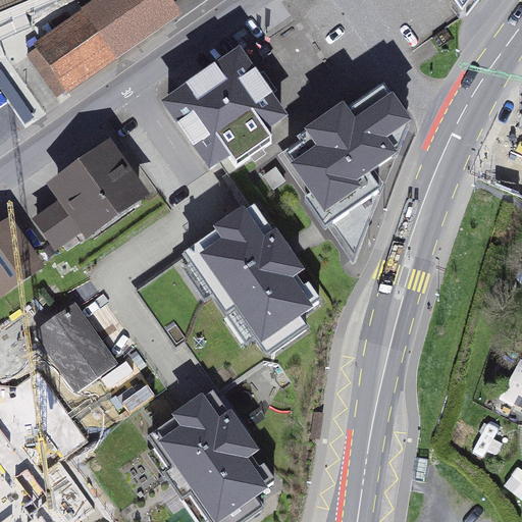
[(96,0),(84,9),(115,54),(180,9),(174,0),(96,0)]
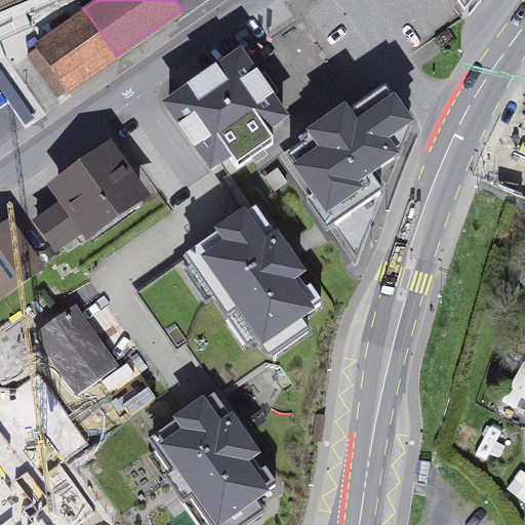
[(82,13),(36,45),(67,89),(113,57),(82,13)]
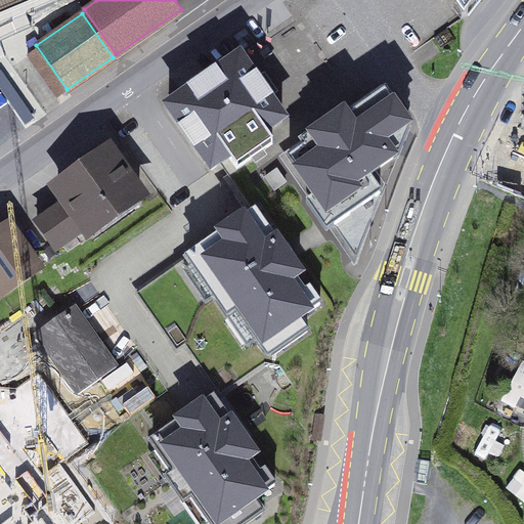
[(163,98),(212,169),(229,157),(237,168),(272,143),(265,133),(290,116),(244,49),(241,45),(178,87),(163,98)]
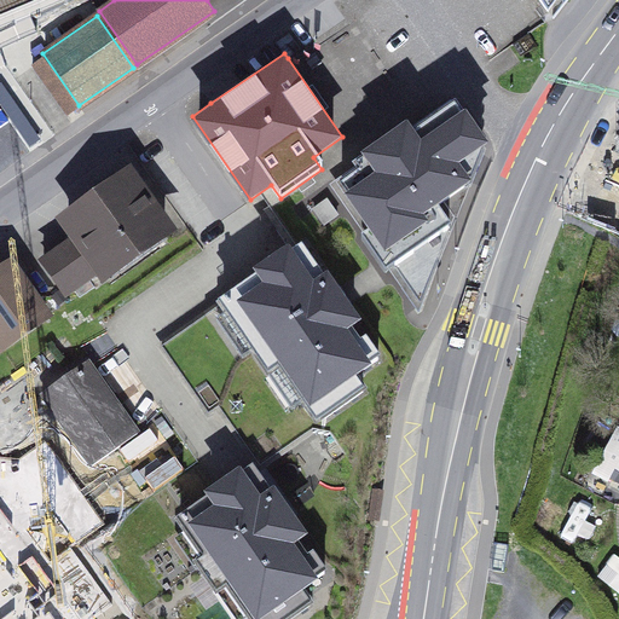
[(368,158),(330,184),(420,313),(487,138),(458,97),(414,128),(406,119),(362,150),(368,158)]
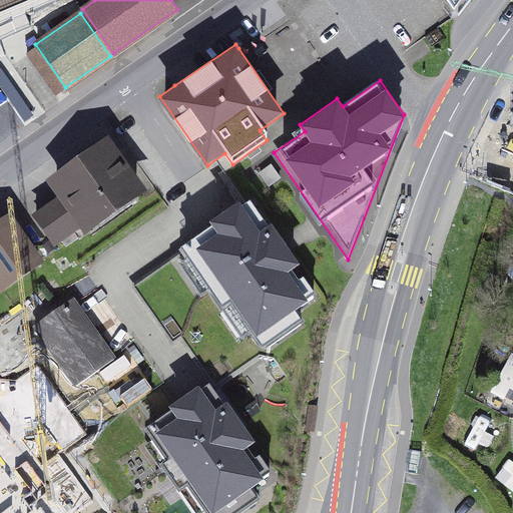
[(149,199),(113,148),(53,190),(63,204),(38,222),(61,254),(87,235),(91,241),(149,199)]
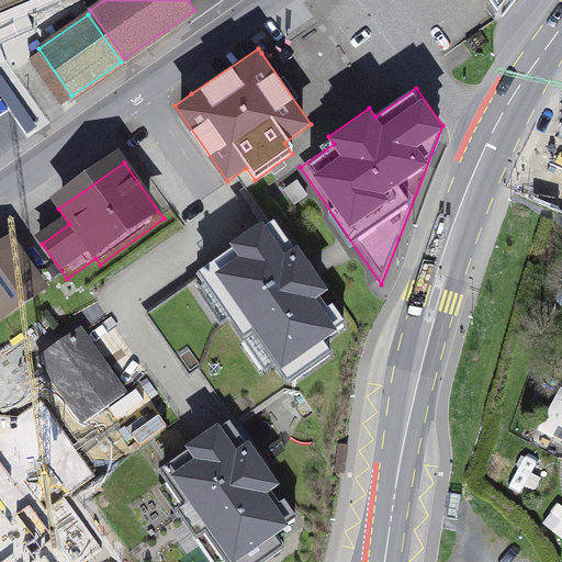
[(357,333),(276,224),(142,324),(188,385),(195,379),(232,427),(357,333)]
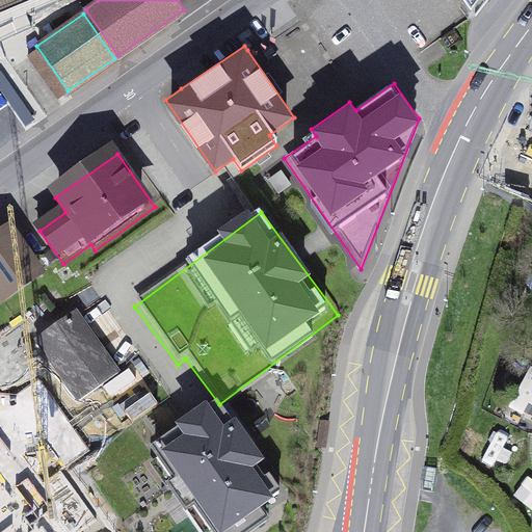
[(4,225),(0,229),(0,306),(42,273),(4,225)]
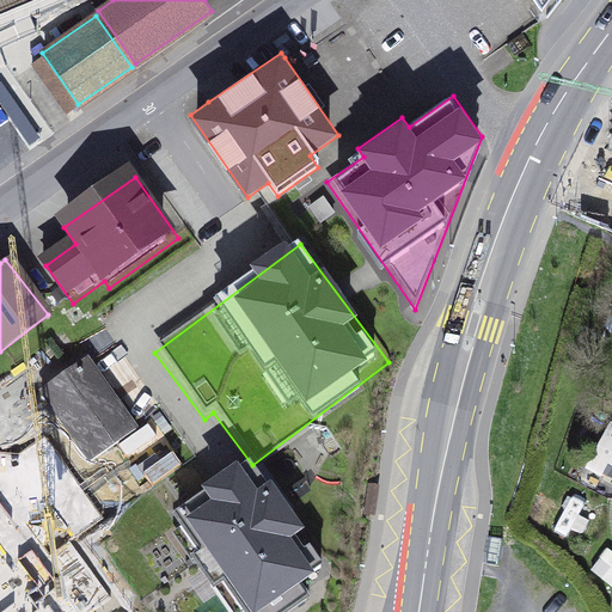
[(85,359),(40,393),(96,466),(141,430),(85,359)]
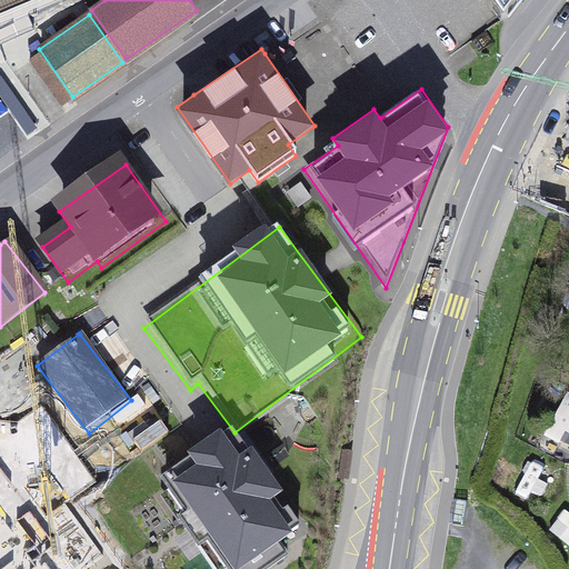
[(238,435),(167,481),(225,568),(289,568),(316,552),(238,435)]
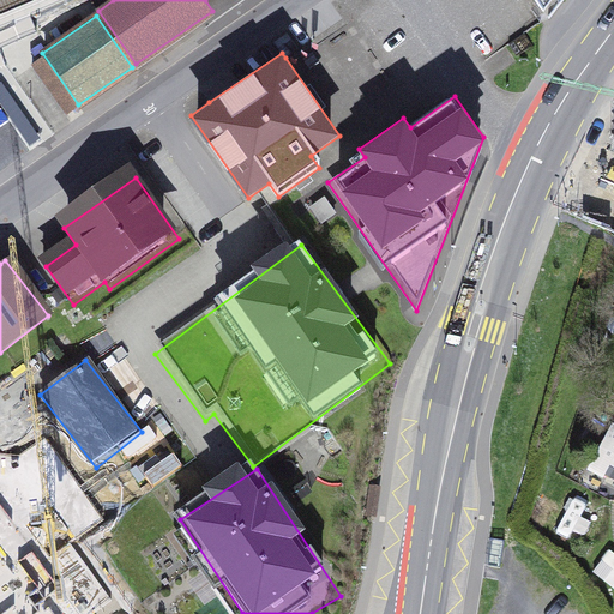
[(67,613),(0,524),(0,613),(67,613)]
